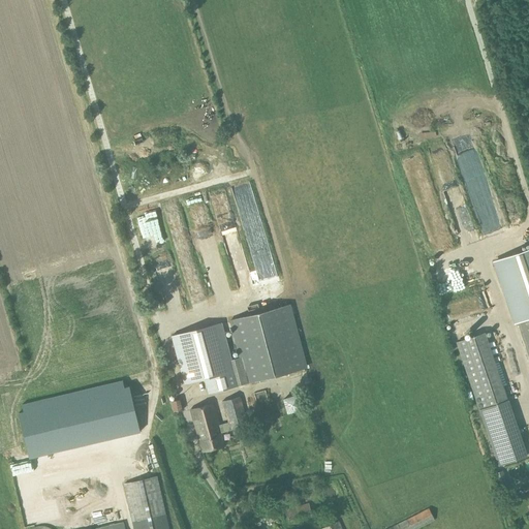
[(516,323),(518,322),(528,355),(528,249),(495,261),(516,323)]
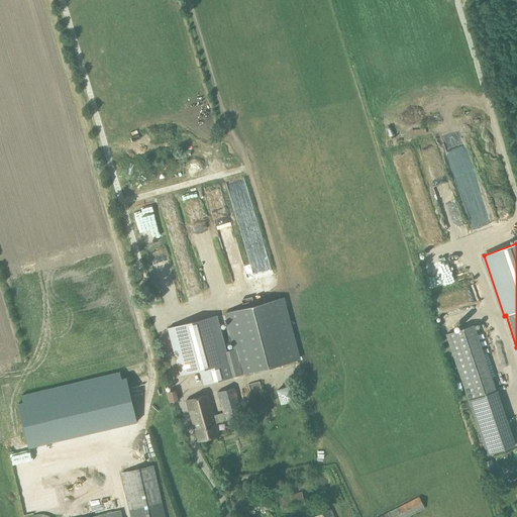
[(225,313),(232,339),(234,349),(223,352),(214,316),(168,328),(180,376),(200,370),(203,385),(282,364),(266,303),(225,313)]
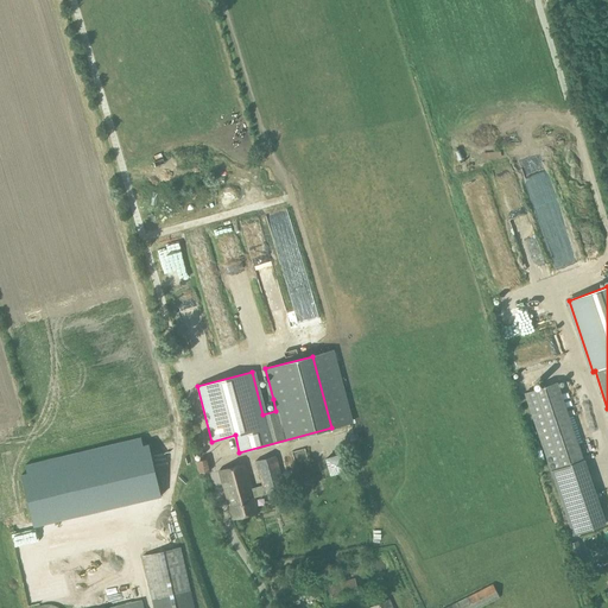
[(572,536),(605,525),(557,382),(525,393),(572,536)]
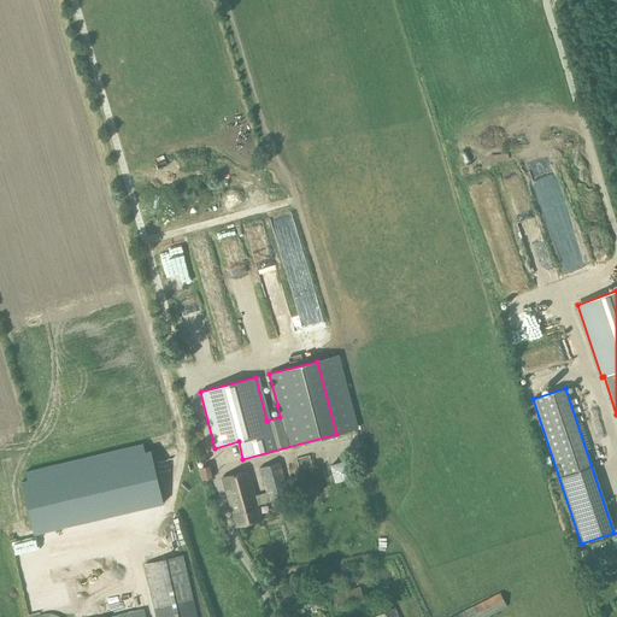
[(22,482),(34,534),(164,504),(151,451),(145,452),(142,444),(25,472),(28,480),(22,482)]
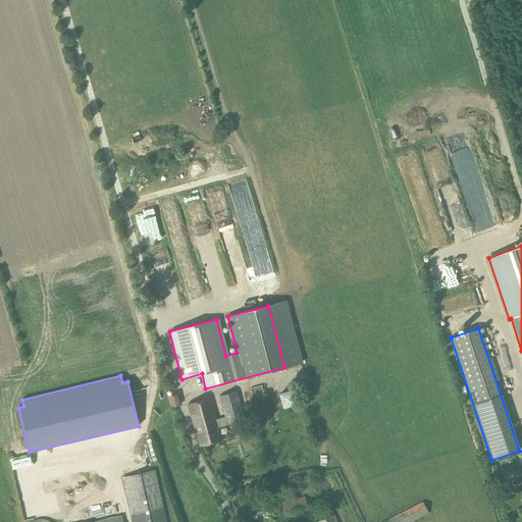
[(218,427),(245,420),(237,390),(219,396),(224,417),(215,419),(210,398),(188,404),(199,446),(221,439),(218,427)]
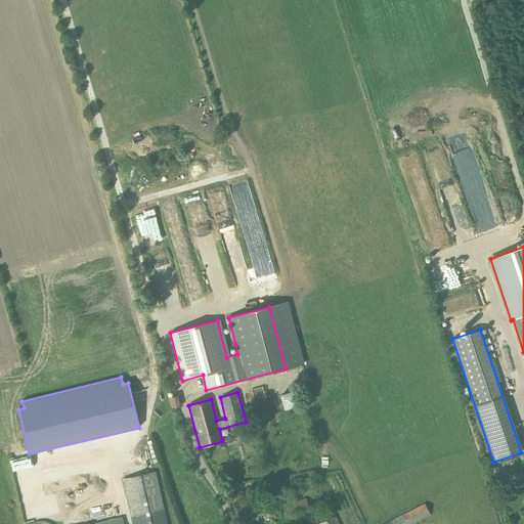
[(180,407),(180,405),(177,395),(168,398),(172,410),(180,407)]
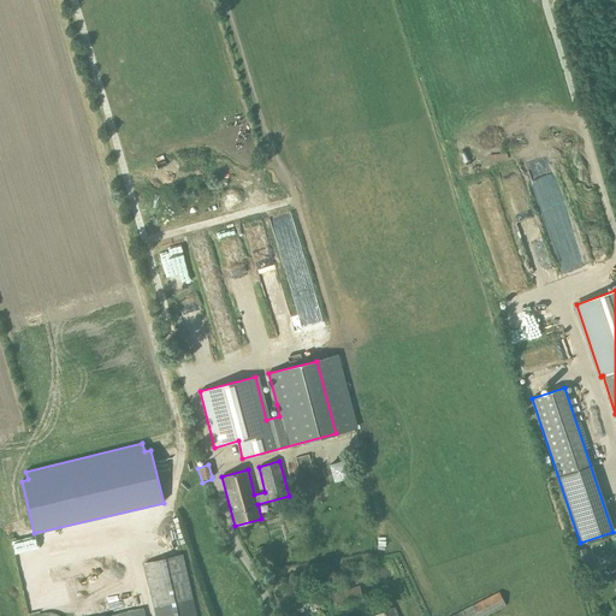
[(143,563),(154,608),(155,615),(196,615),(183,554),(143,563)]
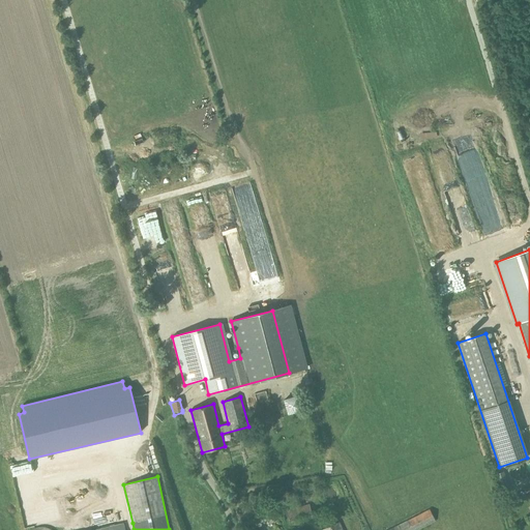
[(388,529),(413,529),(435,520),(430,509),(388,529)]
